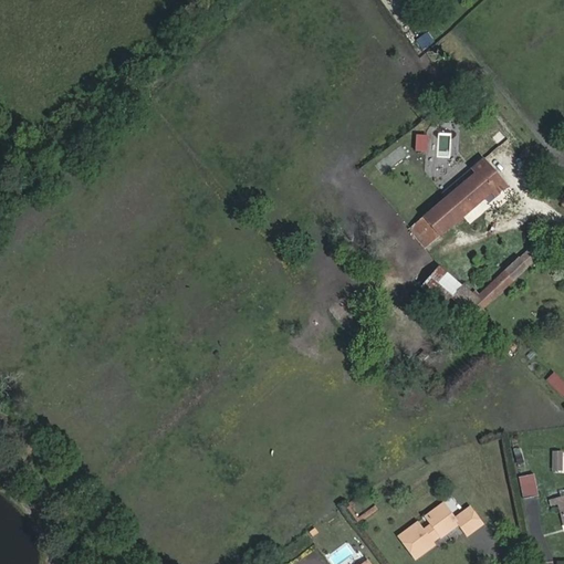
[(480,173),(413,229),(428,246),(488,195),(492,200),(509,187),(487,160),(477,169),(480,173)]
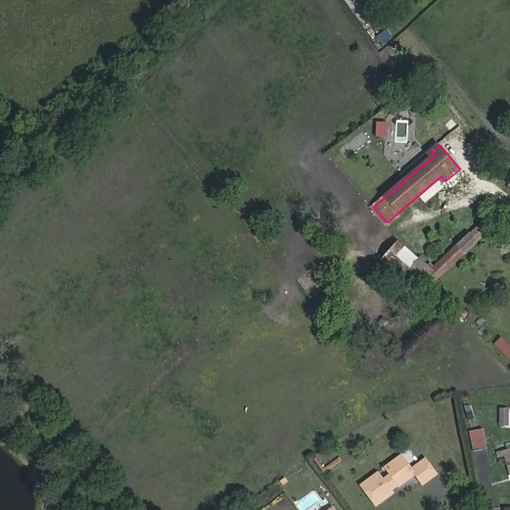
[(483,224),(432,271),(439,278),(489,231),(483,224)]
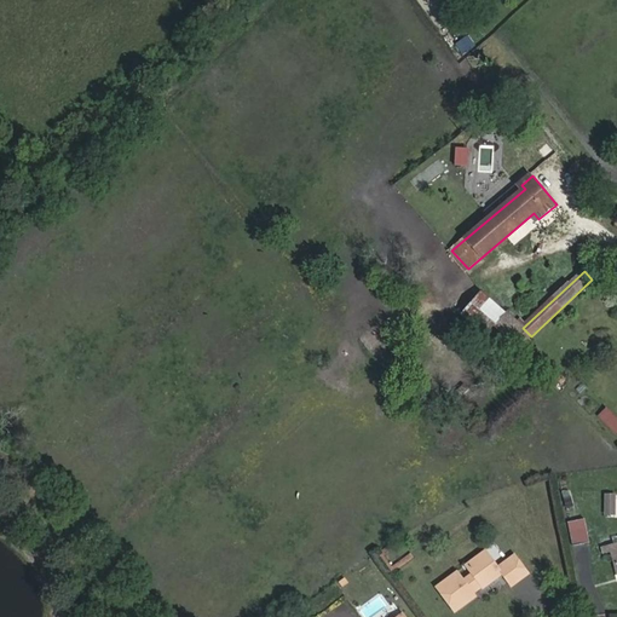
[(485,330),(496,321),(507,311),(488,289),(466,310),(485,330)]
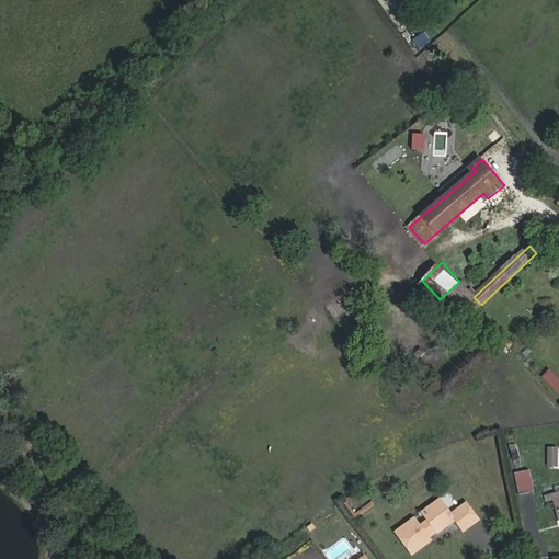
[(459,282),(449,291),(455,297),(452,301),(463,312),(471,305),(469,301),(474,297),(459,282)]
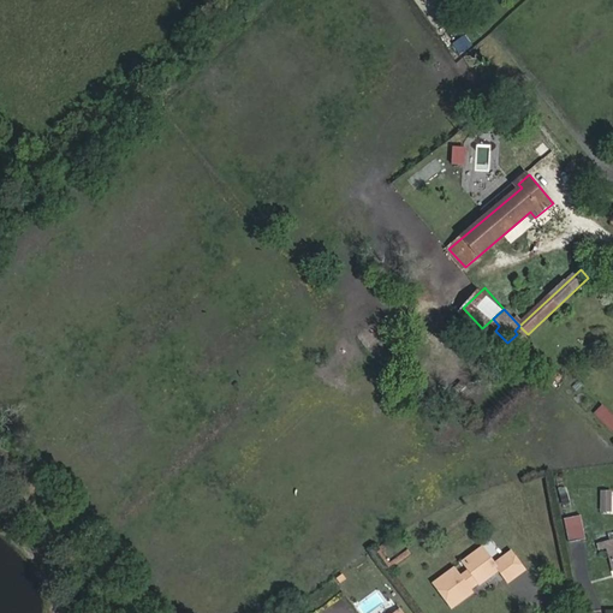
[(612,487),(601,487),(600,509),(612,509),(612,487)]
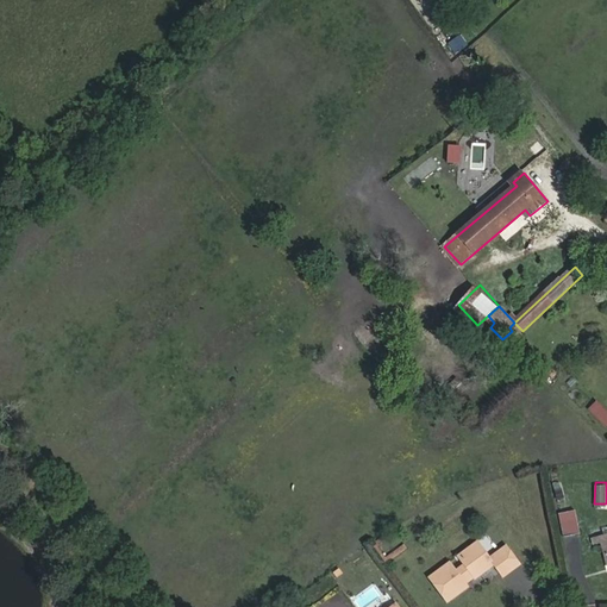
[(576,507),(559,511),(564,533),(580,531),(576,507)]
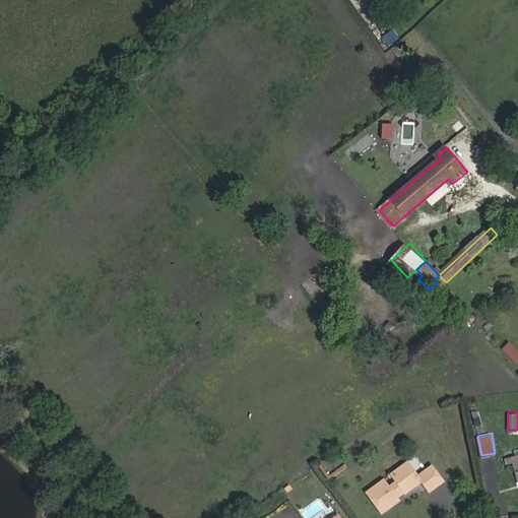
[(517,452),(507,455),(514,480),(517,479),(517,452)]
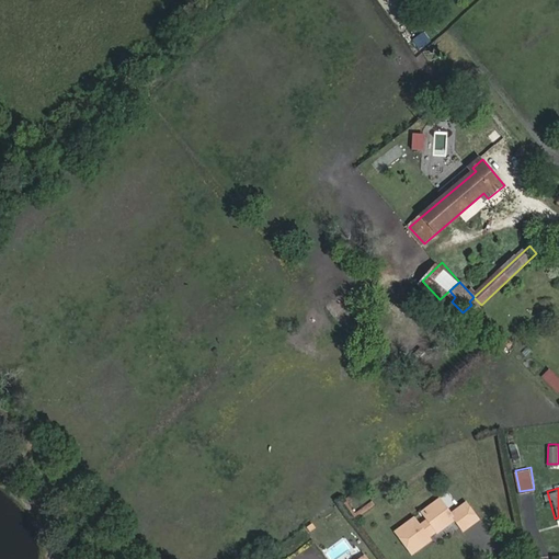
[(423,508),(422,515),(425,520),(419,524),(412,515),(392,529),(408,552),(428,538),(426,536),(425,534),(430,531),(431,533),(454,517),(461,528),(477,517),(466,502),(451,513),(440,497),(423,508)]
